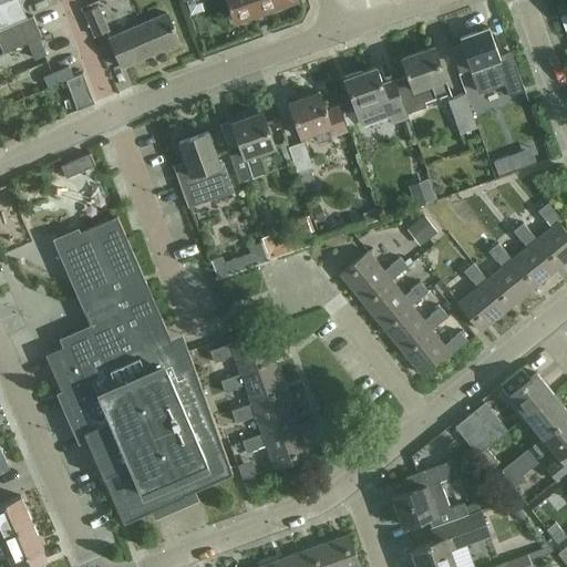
[(0,2),(0,28),(29,16),(21,0),(7,0),(1,2),(0,2)]
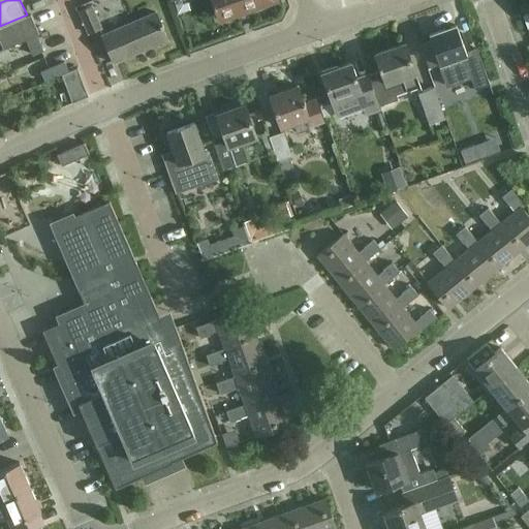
[(211,0),(212,0),(218,19),(274,0),(211,0)]
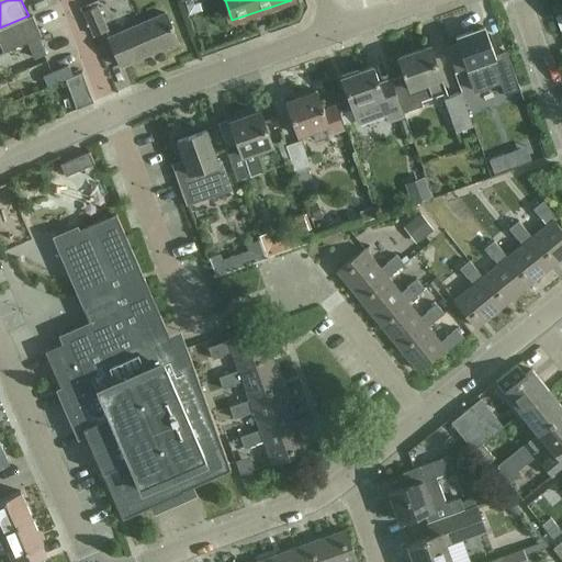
[(94,36),(109,30),(98,7),(85,12),(94,36)]
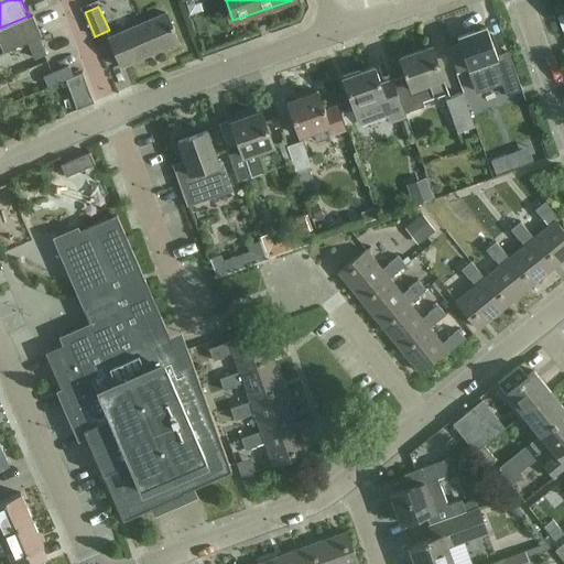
[(109,39),(112,46),(121,67),(179,42),(166,14),(109,39)]
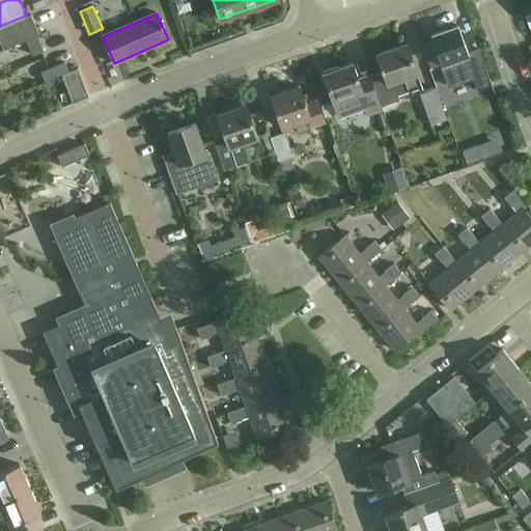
[(27,40),(27,39),(39,34),(32,16),(28,18),(27,15),(0,26),(0,40),(4,51),(27,40)]
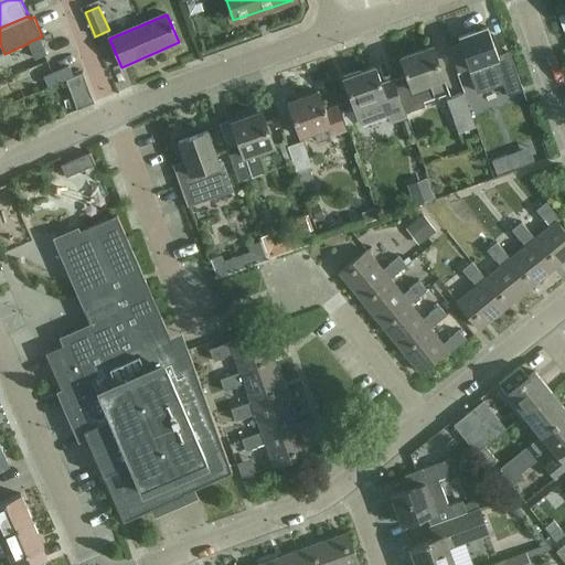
[(461,44),(450,49),(459,73),(469,70),(477,93),(493,86),(503,83),(509,96),(524,91),(523,91),(510,52),(499,55),(489,28),(459,38),(461,44)]
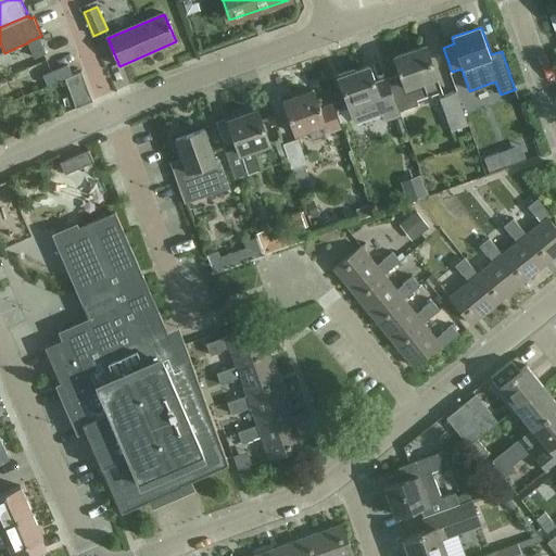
[(28,41),(28,42),(36,60),(47,54),(39,38),(42,37),(41,36),(28,41)]
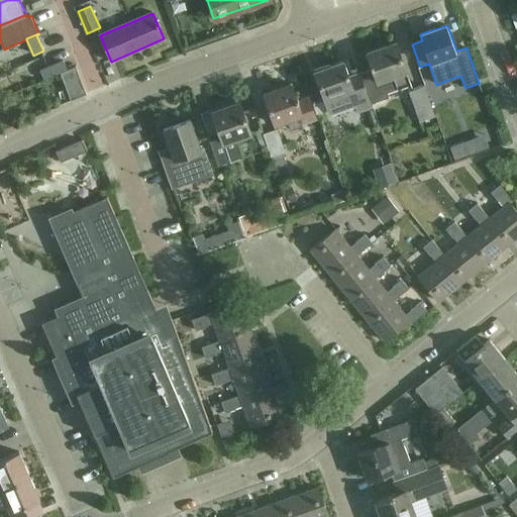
[(363,73),(374,103),(390,98),(388,93),(398,90),(398,89),(412,84),(408,74),(397,42),(369,53),(375,69),(363,73)]
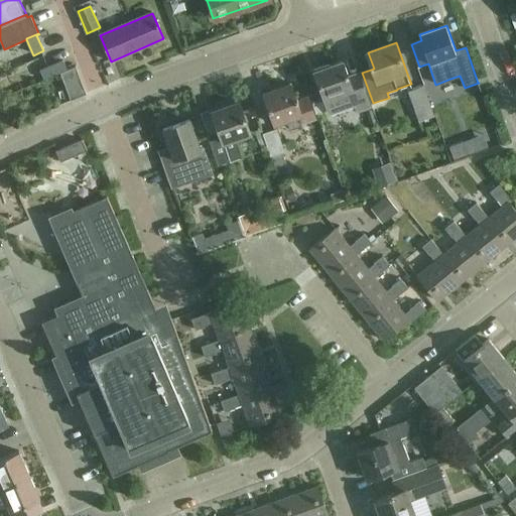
[(62,59),(39,69),(44,79),(58,73),(68,70),(62,59)]
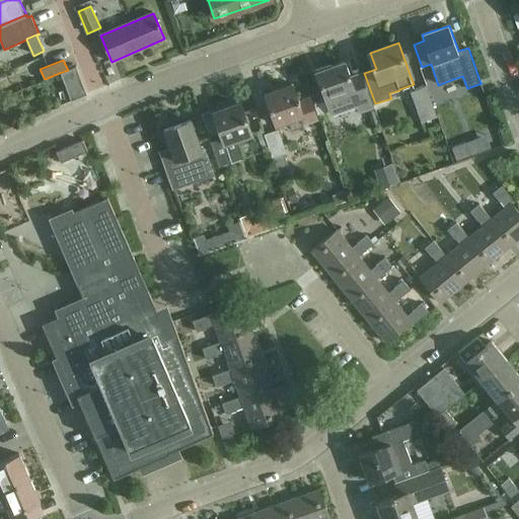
[(360,112),(373,106),(365,84),(354,88),(344,62),(315,72),(325,99),(328,109),(331,117),(358,106),(360,112)]
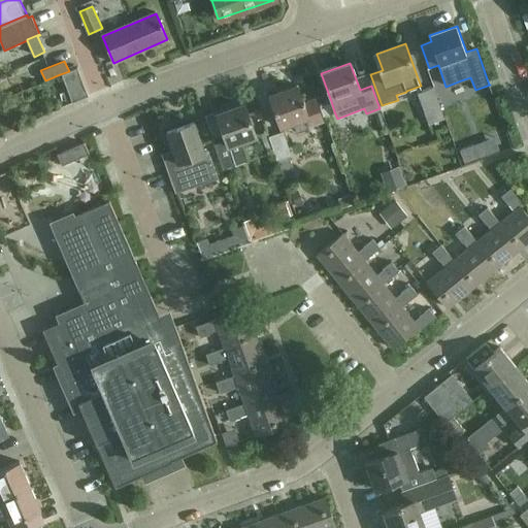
[(60,74),(72,102),(88,96),(76,68),(69,71),(60,74)]
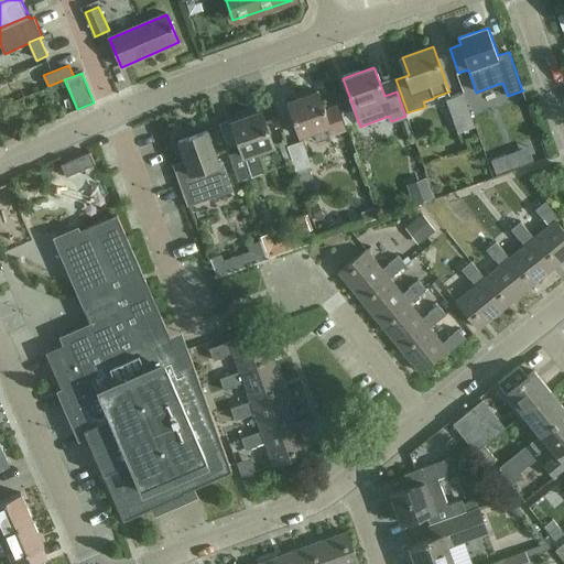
[(289,102),(295,123),(300,136),(328,126),(332,133),(346,129),(337,106),(326,109),(325,106),(324,106),(318,91),(289,102)]
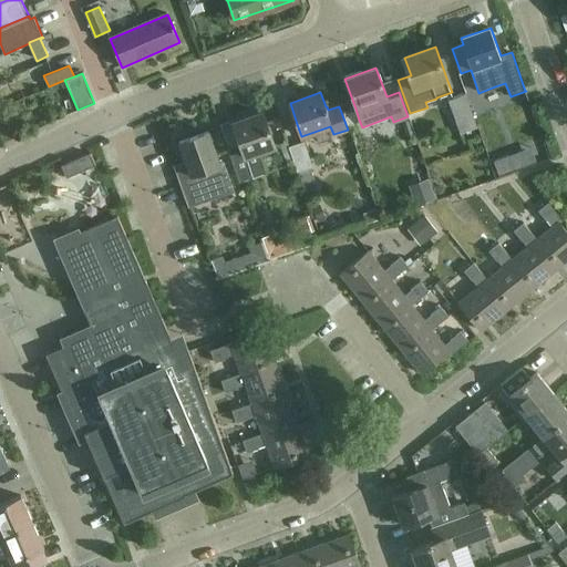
[(462,134),(480,127),(467,93),(450,100),(462,134)]
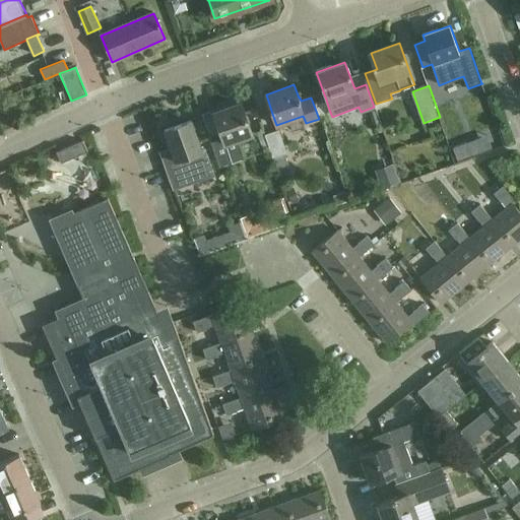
[(326,100),(315,104),(319,114),(329,110),(326,100)]
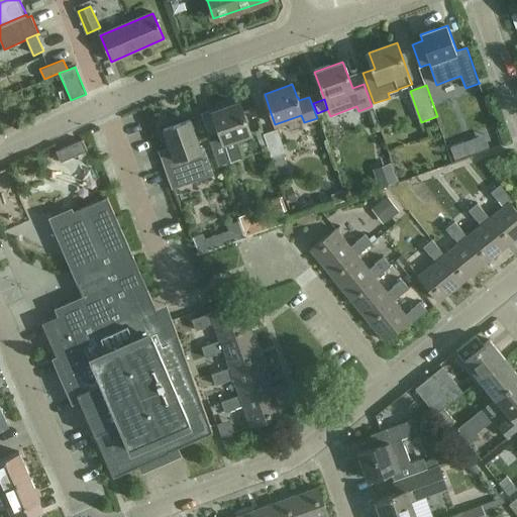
[(220,167),(230,163),(243,159),(236,139),(249,135),(238,104),(212,113),(219,132),(209,135),(220,167)]
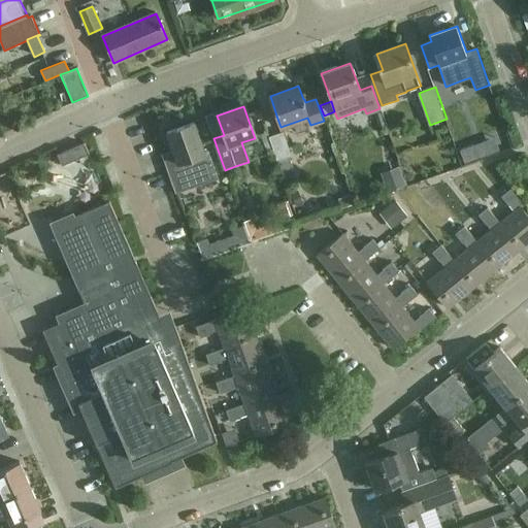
[(174,193),(194,186),(218,176),(209,153),(204,155),(193,124),(165,133),(176,163),(165,166),(174,193)]
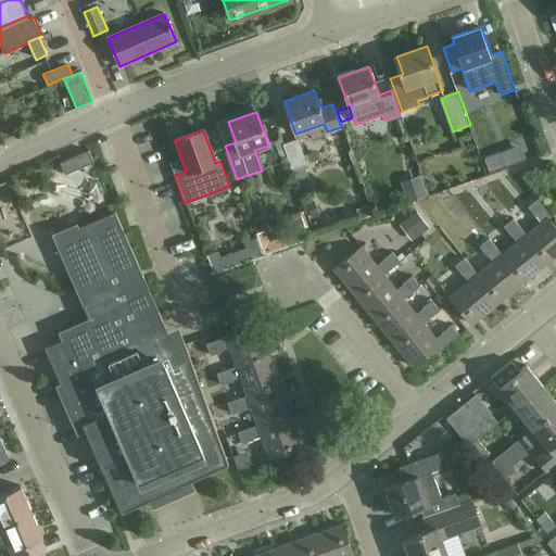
[(311,181),(305,164),(307,163),(299,139),(283,144),(292,168),(293,168),(302,193),(310,190),(307,182),(311,181)]
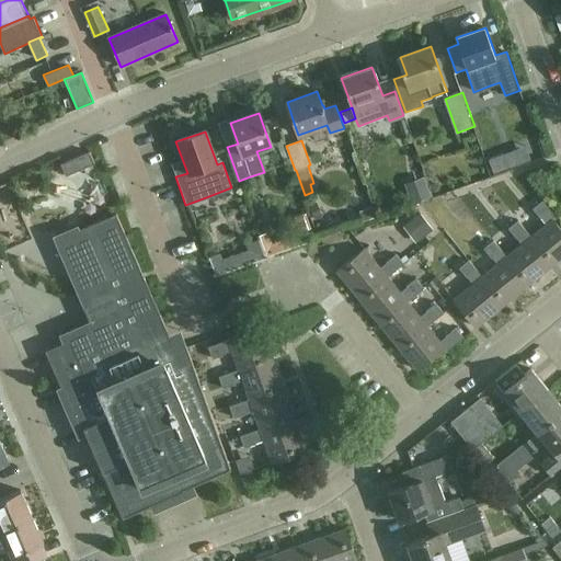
[(503,155),(490,159),(494,173),(508,168),(503,155)]
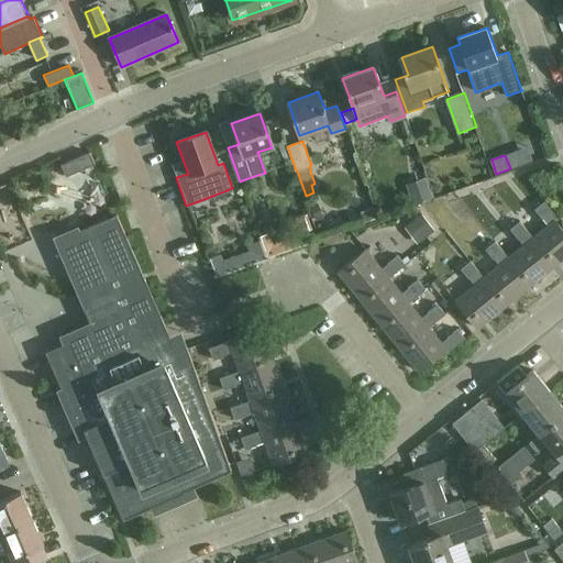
[(58,179),(65,194),(95,181),(89,166),(58,179)]
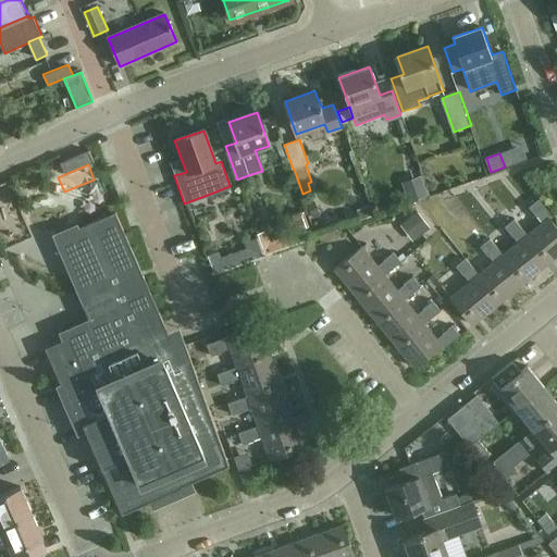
[(7,236),(0,238),(0,242),(3,250),(25,240),(3,194),(0,195),(0,230),(2,229),(7,236)]
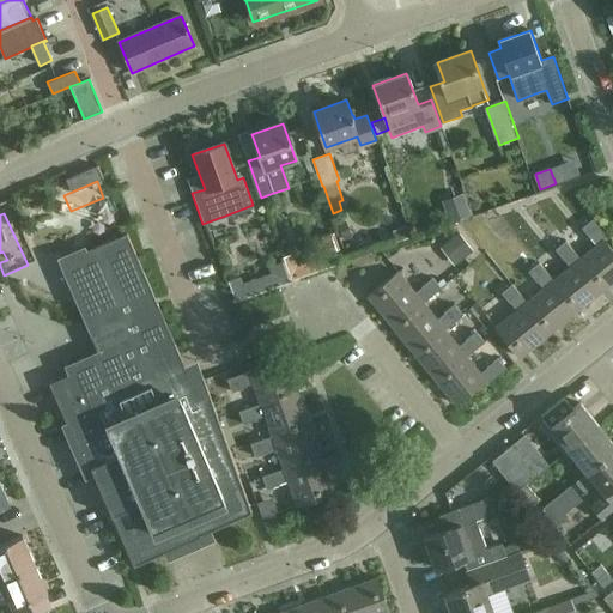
[(592,218),(581,226),(589,236),(593,235),(598,241),(578,256),(575,259),(600,290),(612,279),(612,250),(605,240),(607,237),(592,218)]
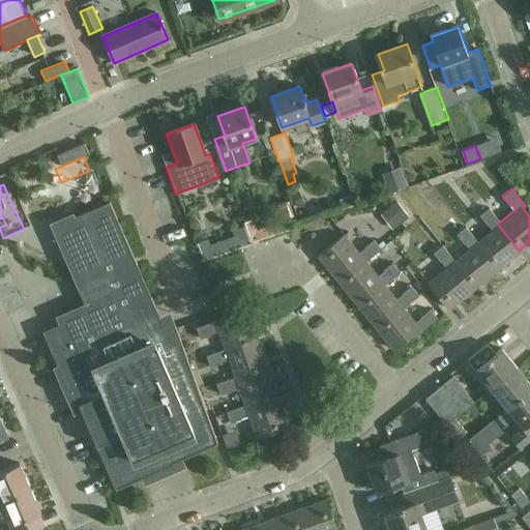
[(299,192),(293,195),(297,208),(304,205),(299,192)]
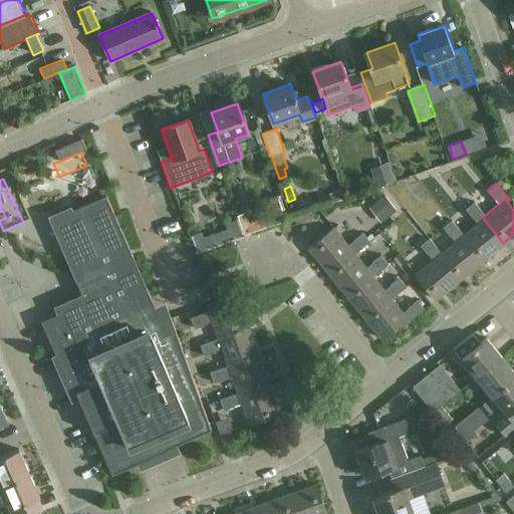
[(161,320),(106,195),(73,210),(74,213),(55,221),(69,254),(70,254),(89,297),(61,309),(62,312),(41,321),(74,395),(77,394),(112,474),(147,459),(148,460),(169,451),(168,449),(212,430),(171,316),(161,320)]
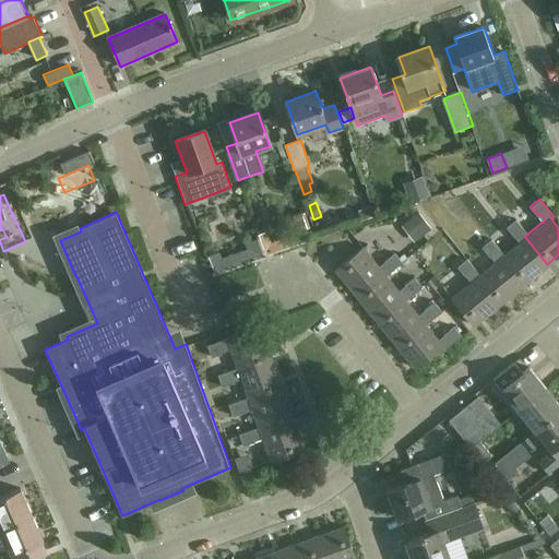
[(524,236),(527,234),(514,218),(506,226),(512,235),(515,233),(521,239),(503,253),(500,256),(523,284),(547,264),(524,236)]
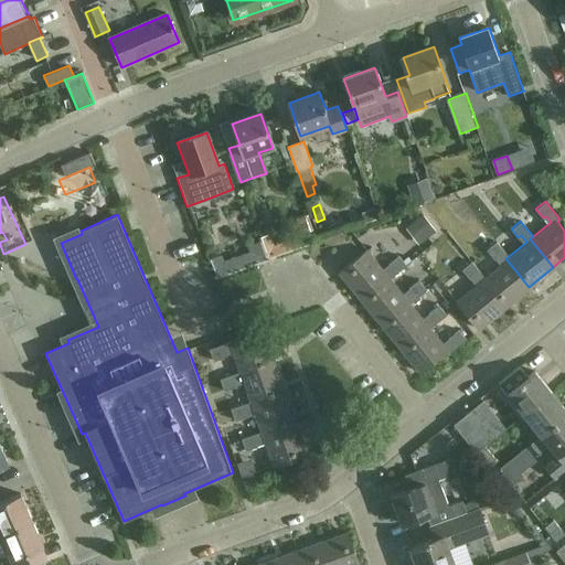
[(414,256),(430,251),(425,231),(407,236),(414,256)]
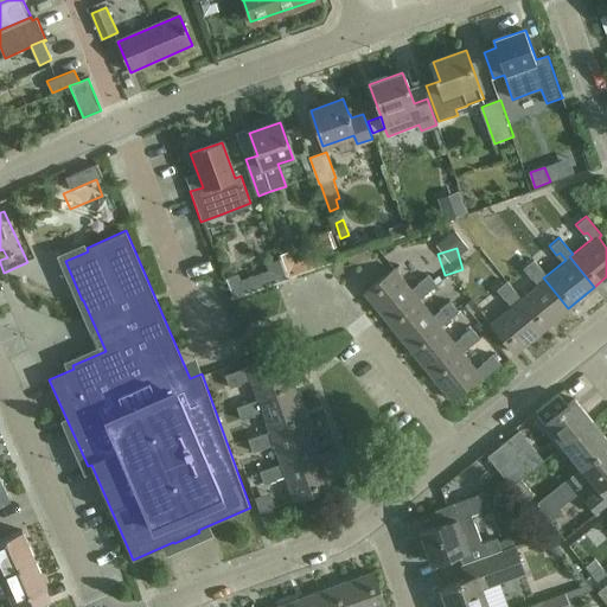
[(334,263),(330,251),(295,264),(291,251),(281,255),(282,259),(281,260),(289,281),(334,263)]
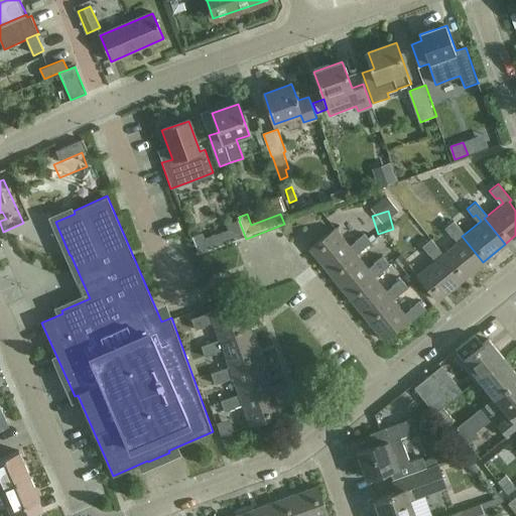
[(458,239),(441,252),(439,254),(461,280),(483,262),(462,236),(465,234),(453,220),(443,227),(450,235),(453,233),(458,239)]
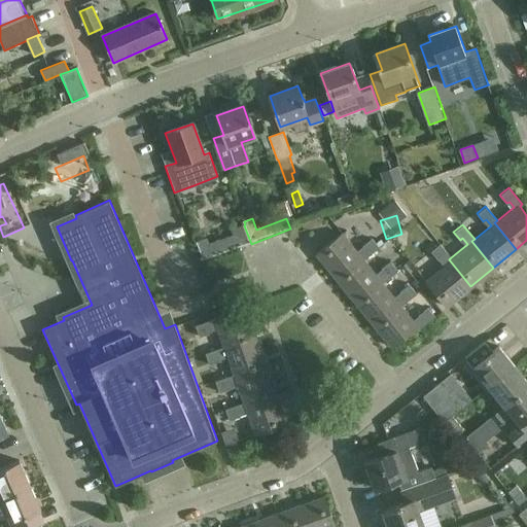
[(204,261),(241,247),(251,244),(244,225),(231,230),(234,236),(211,244),(209,239),(198,243),(204,261)]
